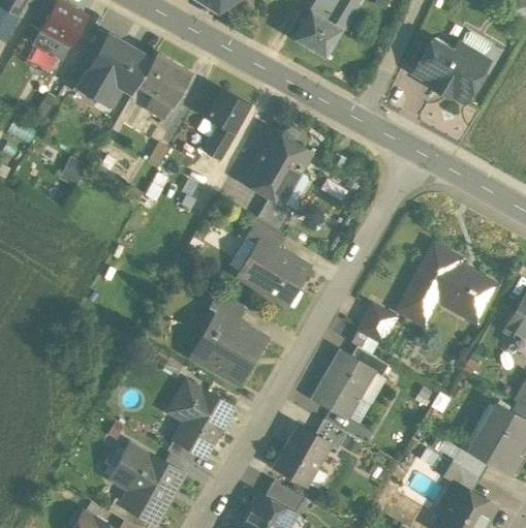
[(0,0),(0,4),(10,10),(22,17),(30,0),(0,0)]
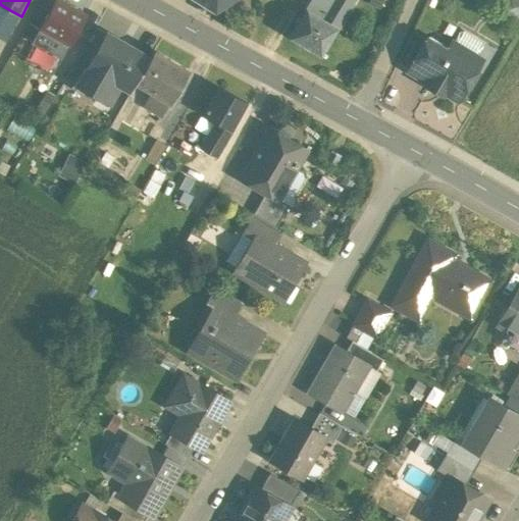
[(88,14),(61,0),(56,0),(42,28),(71,44),(88,14)]
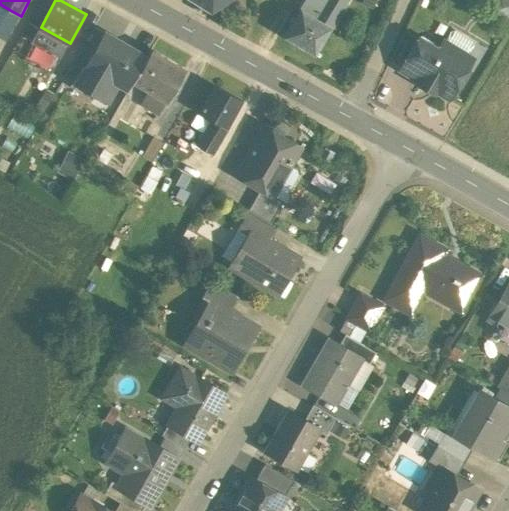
[(195,0),(213,11),(229,0),(195,0)]
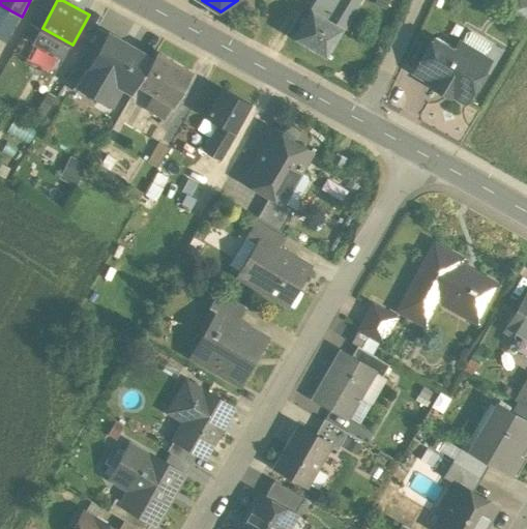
[(354,10),(337,0),(319,0),(314,10),(344,28),(354,10)]
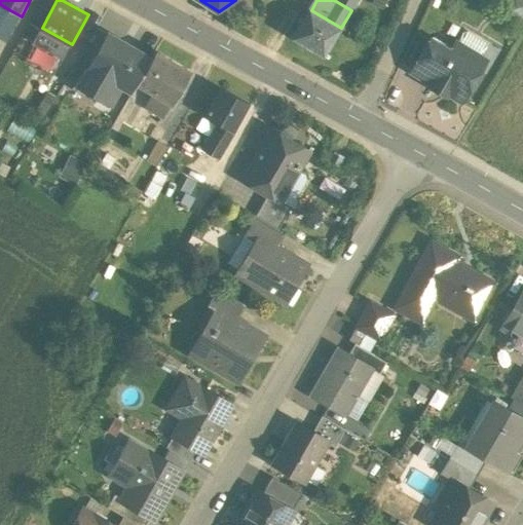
[(334,0),(351,10),(358,0),(334,0)]
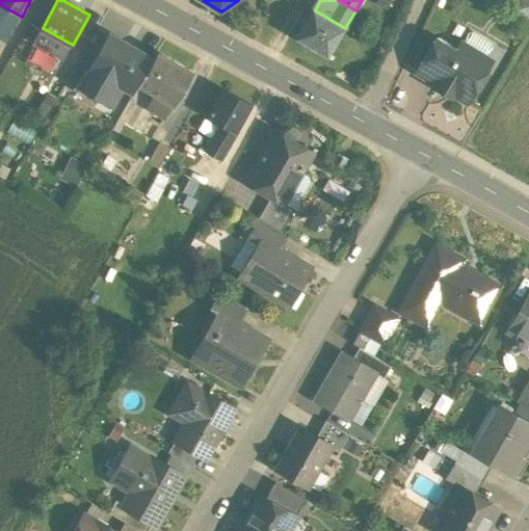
[(10,10),(0,29),(0,36),(8,41),(22,17),(10,10)]
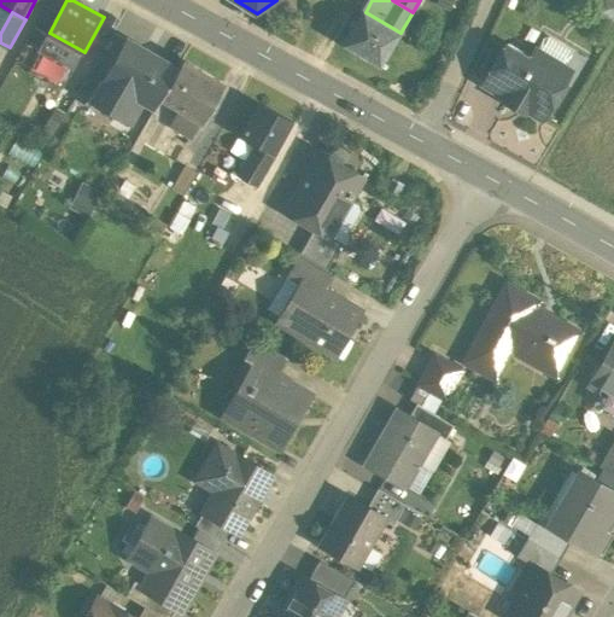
[(366,12),(345,45),(381,65),(402,33),(401,33),(366,12)]
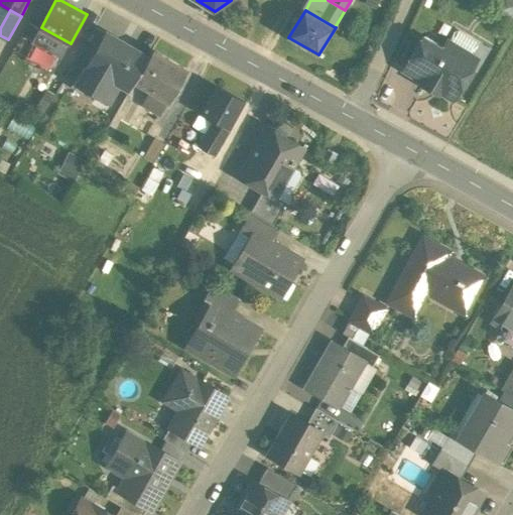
[(478,39),(461,29),(456,31),(450,40),(473,54),(479,45),(478,39)]
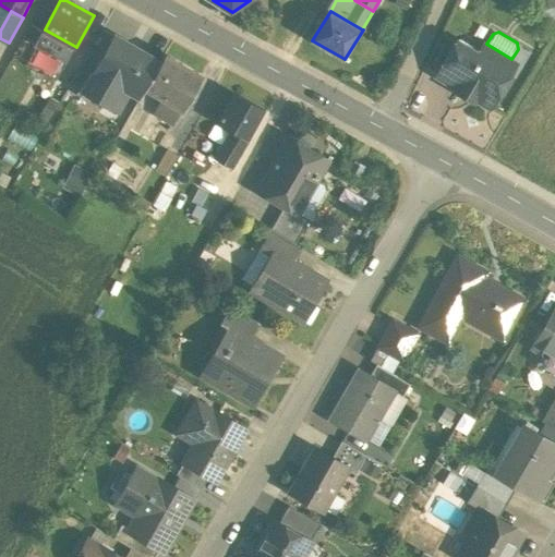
[(117,37),(85,92),(107,104),(111,96),(123,104),(131,91),(142,98),(147,89),(163,63),(117,37)]
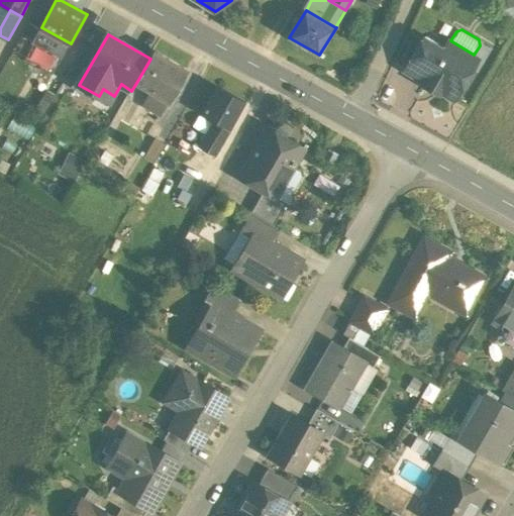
[(444,50),(424,39),(406,69),(426,81),(444,50)]
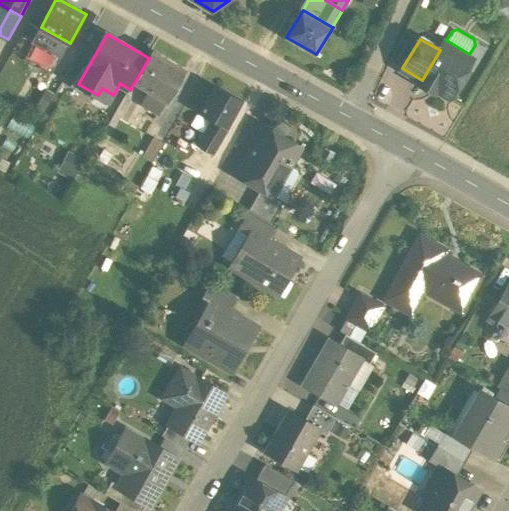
[(422,80),(420,83),(436,92),(437,89),(451,97),(475,58),(469,54),(446,40),(440,50),(422,80)]
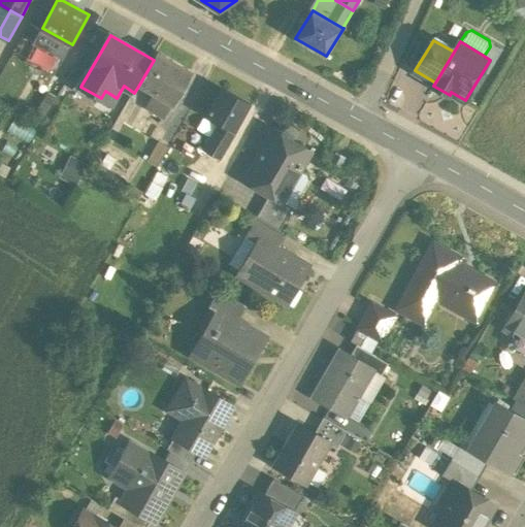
[(193,73),(158,53),(154,60),(139,85),(155,94),(173,104),(174,105),(193,73)]
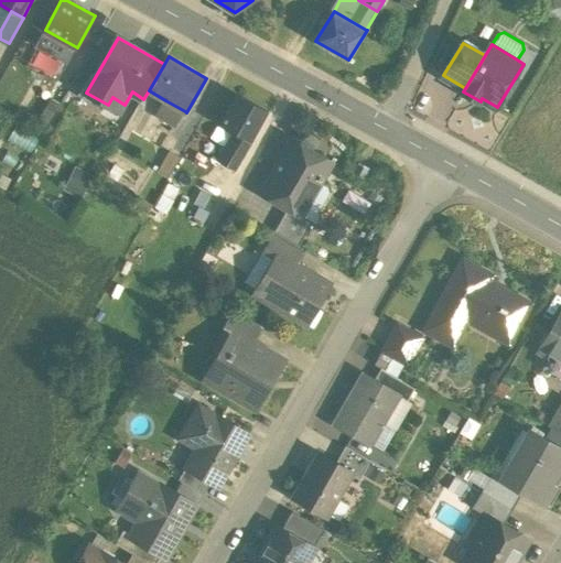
[(269,111),(239,95),(222,126),(236,133),(251,142),(269,111)]
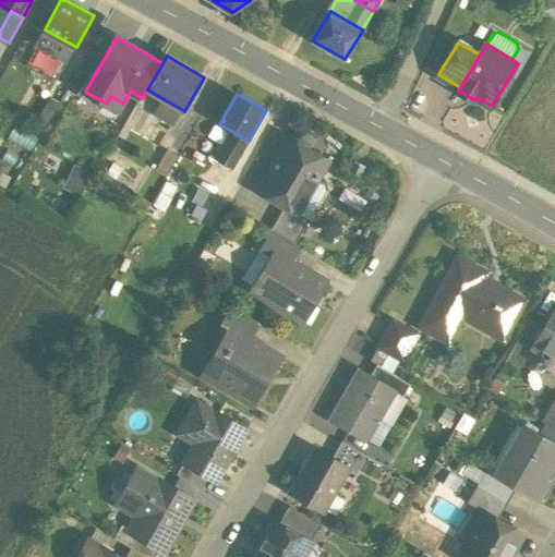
[(183,110),(164,99),(156,113),(175,124),(183,110)]
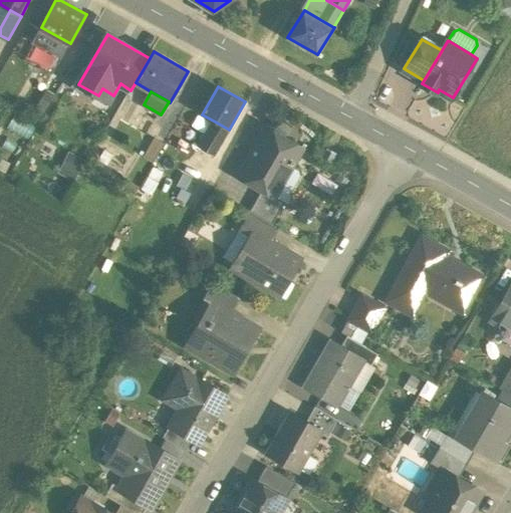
[(229,130),(215,121),(200,147),(215,155),(229,130)]
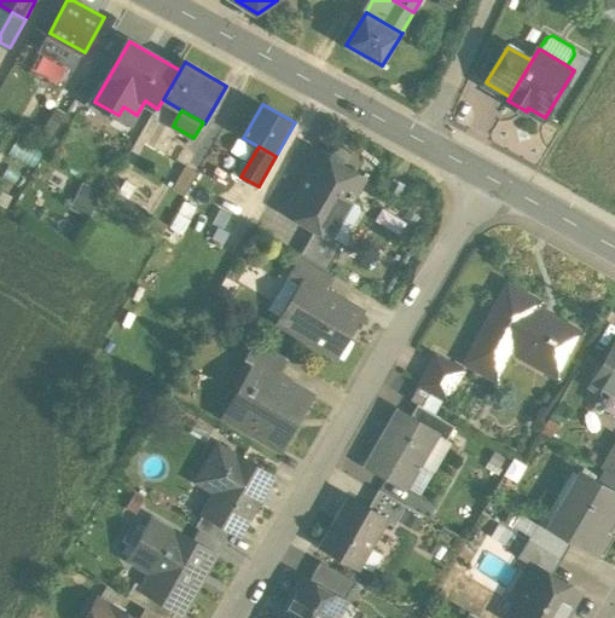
[(365,179),(321,154),(288,212),(317,229),(331,237),(332,236),(365,179)]
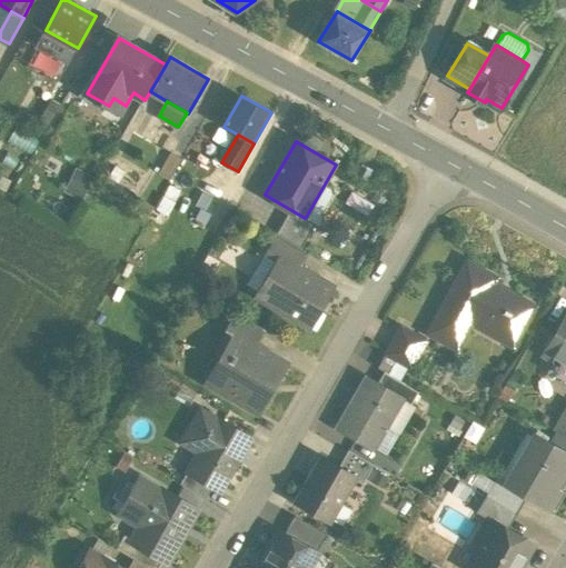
[(172,152),(160,173),(171,180),(184,159),(172,152)]
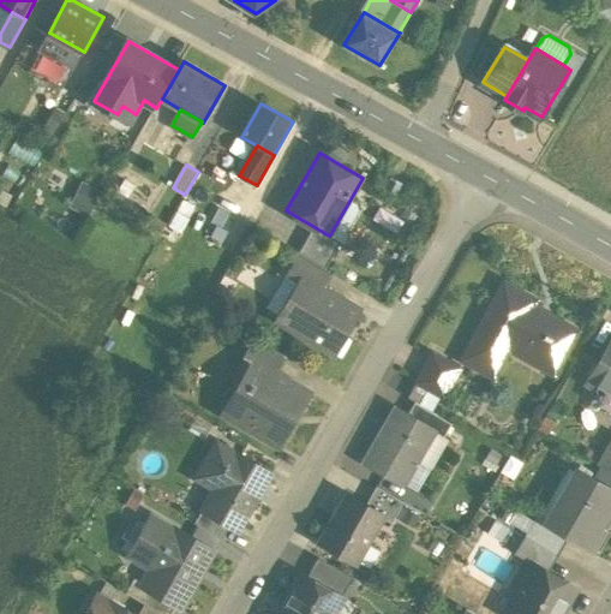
[(83,179),(71,204),(93,214),(105,189),(83,179)]
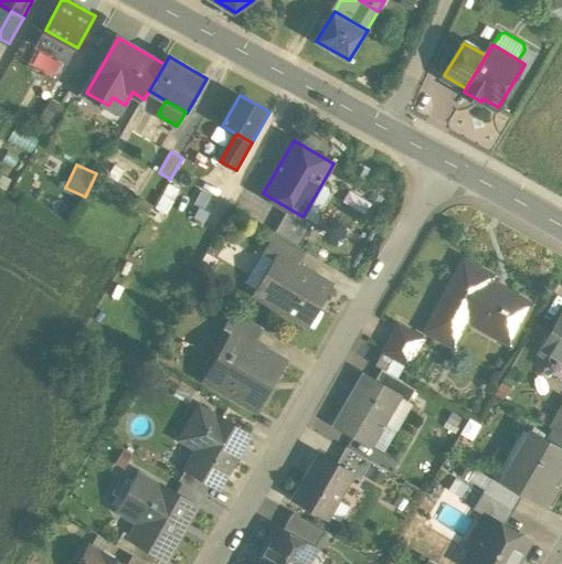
[(212,168),(203,181),(222,192),(230,179),(212,168)]
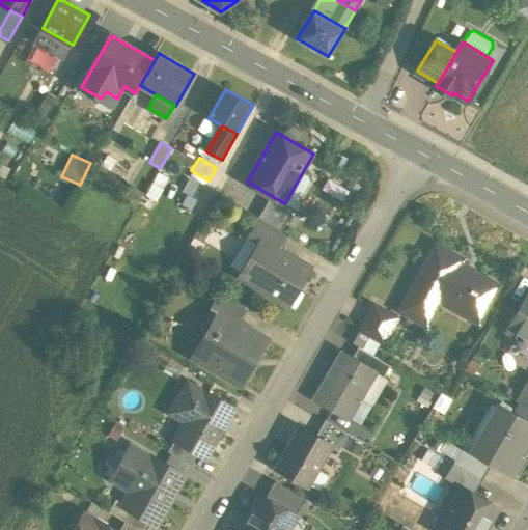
[(199,196),(204,186),(190,178),(185,188),(199,196)]
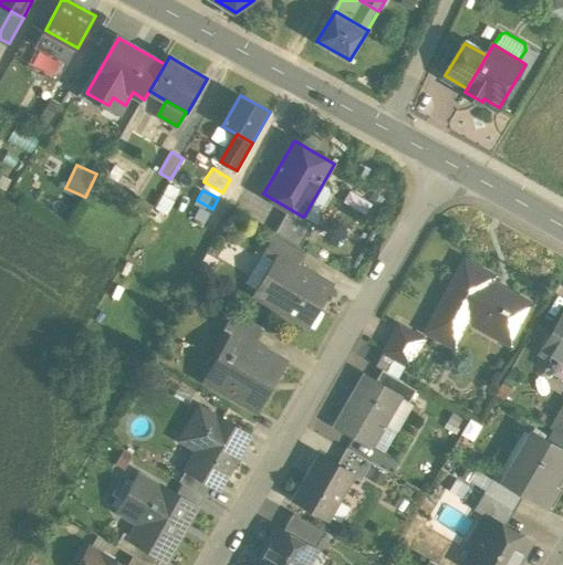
[(290,209),(277,233),(301,248),(315,222),(304,216),(303,217),(290,209)]
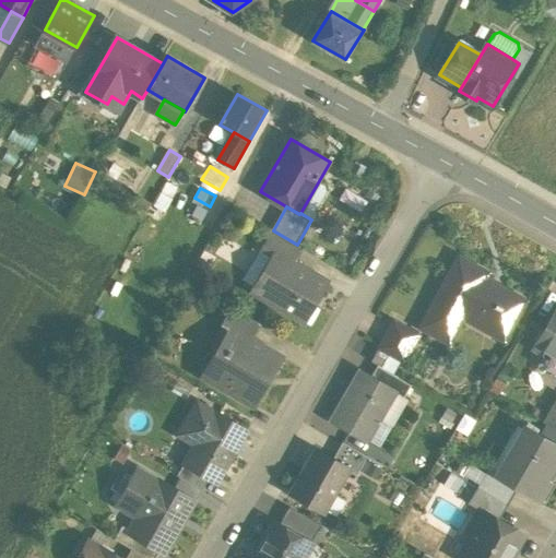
[(297,245),(273,230),(261,250),(275,259),(280,251),(296,261),(303,248),(297,245)]
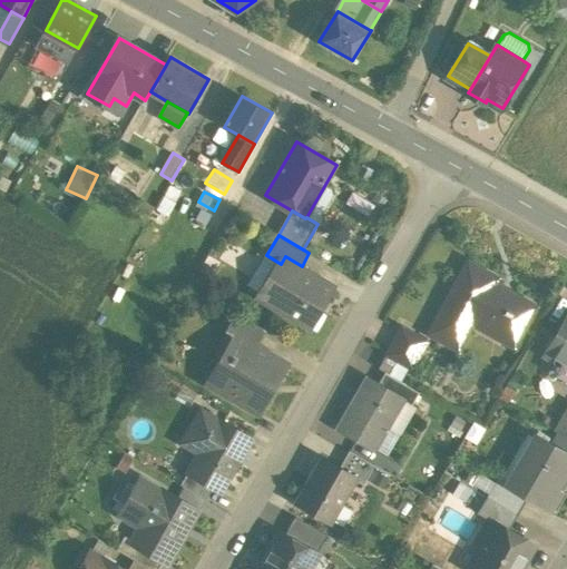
[(302,266),(285,256),(281,264),(261,298),(308,326),(323,301),(326,303),(333,290),(315,280),(318,276),(302,266)]
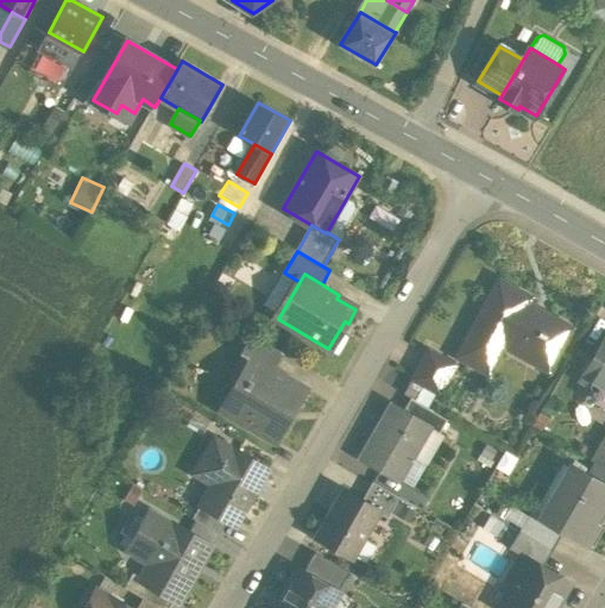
[(533,296),(502,280),(460,357),(491,374),(502,356),(496,352),(504,337),(554,364),(574,327),(529,304),(533,296)]
